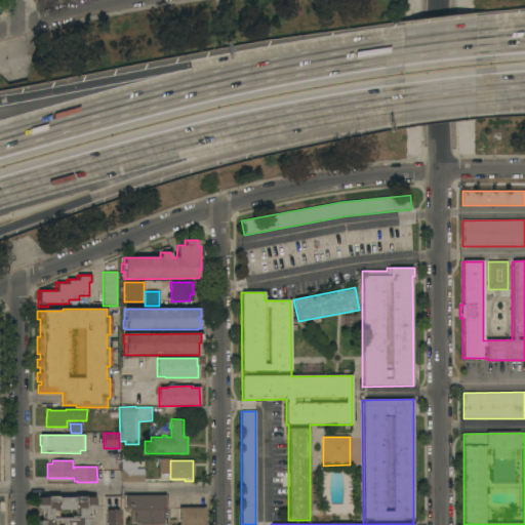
[(144,469),(144,482),(121,482),(121,469),(144,469)]
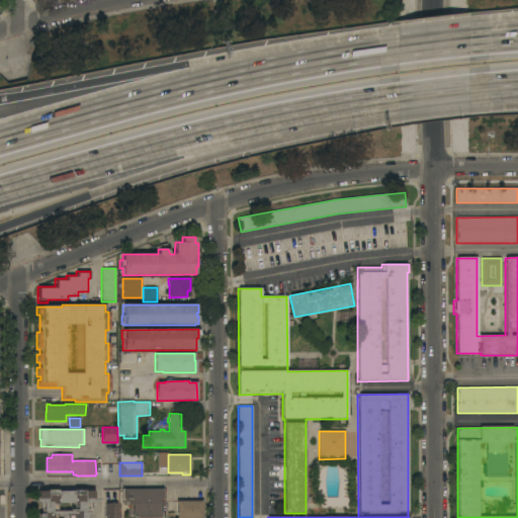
[(37,517),(37,514),(41,514),(41,504),(38,504),(38,499),(37,499),(37,491),(47,491),(58,490),(58,492),(73,491),(73,490),(84,490),(84,491),(93,491),(93,499),(92,499),(92,503),(89,503),(90,512),(86,512),(86,517),(37,517)]
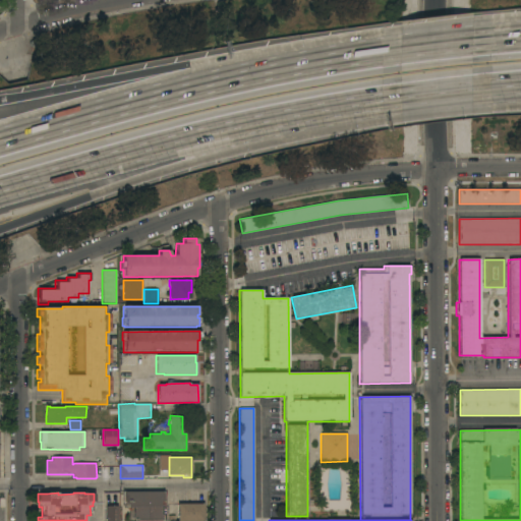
[(166,493),(166,508),(161,508),(161,520),(128,520),(128,513),(133,513),(133,508),(127,508),(127,505),(122,505),(122,493),(166,493)]
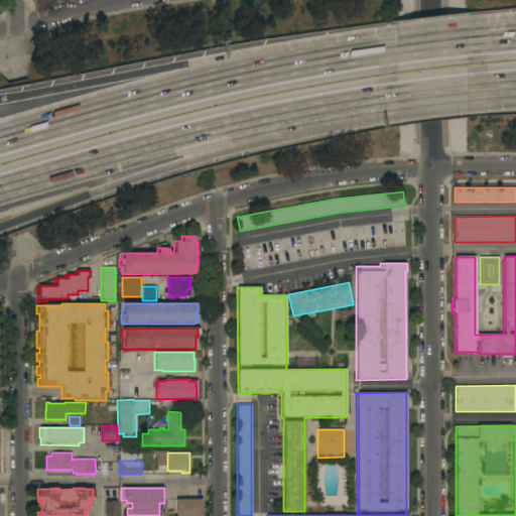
[(115,500),(115,489),(103,489),(103,501),(115,500)]
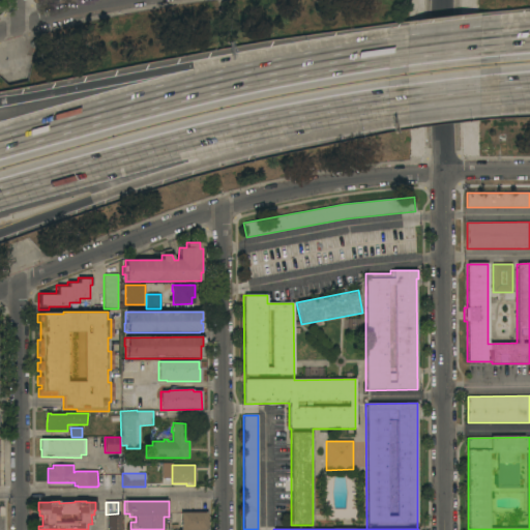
[(180,529),(180,512),(207,512),(207,529),(180,529)]
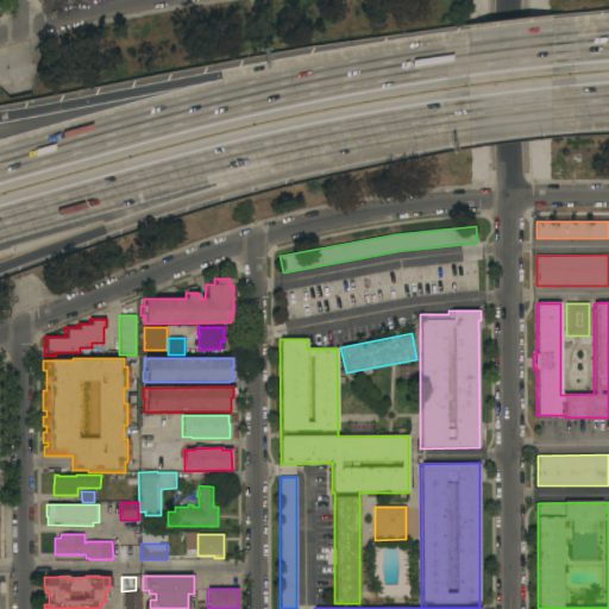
[(123,608),(123,592),(137,592),(137,608),(123,608)]
